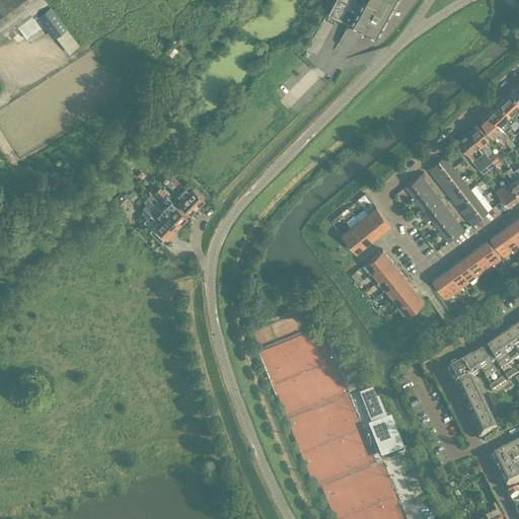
[(0,0),(0,38),(48,3),(45,0),(0,0)]
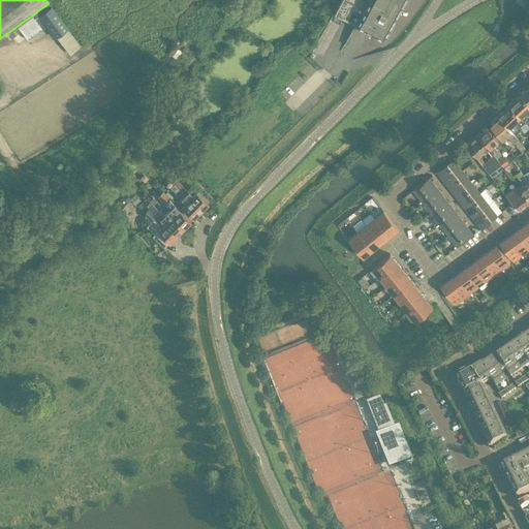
[(340,0),(334,11),(383,38),(403,0),(340,0)]
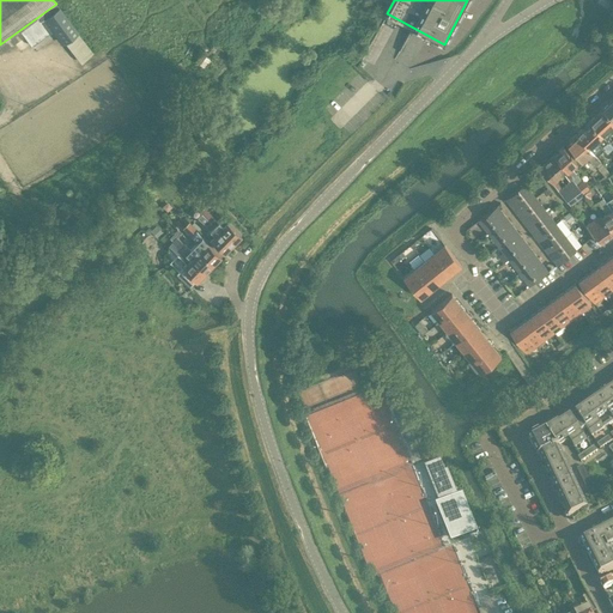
[(59,7),(56,4),(0,44),(0,47),(2,52),(25,36),(32,46),(52,30),(62,44),(66,41),(82,61),(93,53),(78,32),(79,31),(60,6),(59,7)]
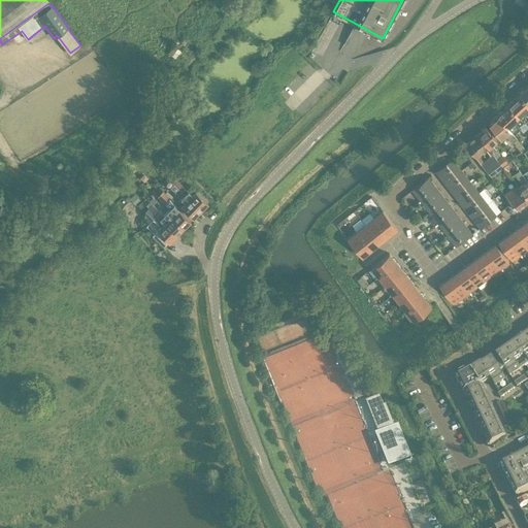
[(524,122),(525,123),(527,120),(527,114),(526,112),(527,109),(527,101),(520,92),(519,93),(518,94),(513,99),(508,102),(524,122)]
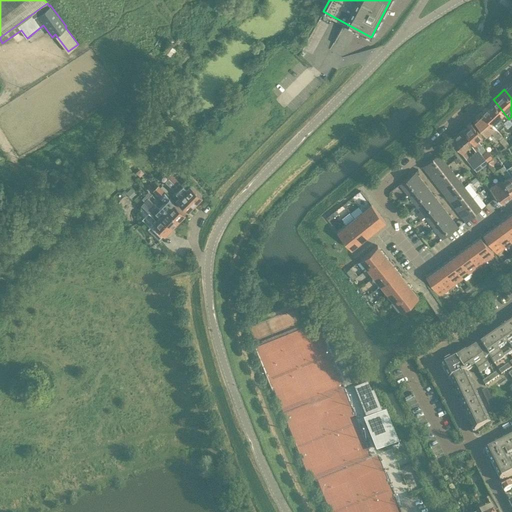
[(493,99),(482,109),(498,130),(506,124),(505,123),(504,121),(508,118),(493,99)]
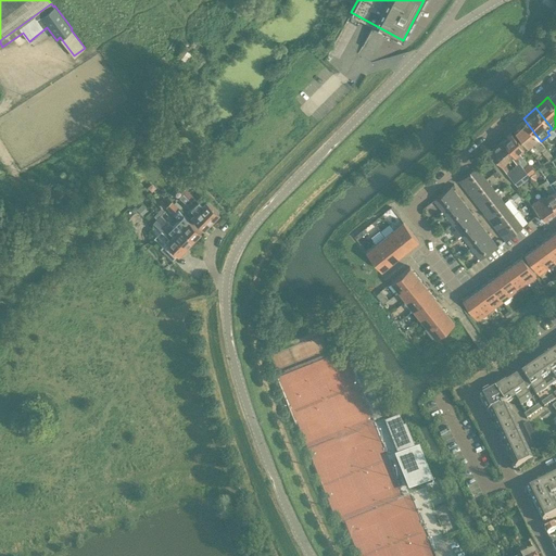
[(541,141),(523,118),(514,129),(527,147),(533,141),(540,150),(544,146),(541,141)]
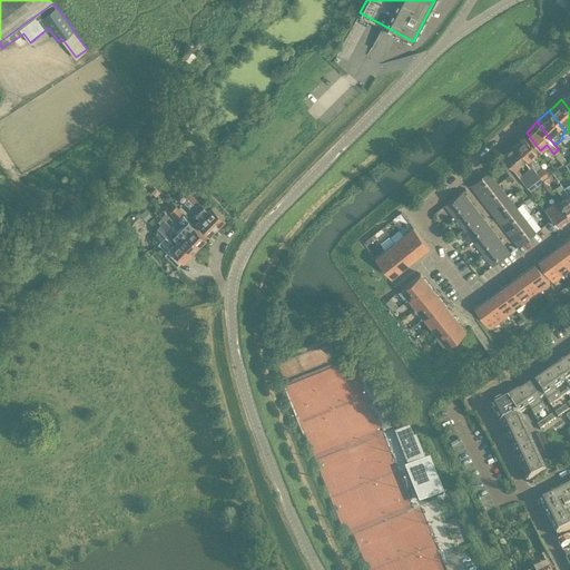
[(532,166),(534,169),(540,166),(531,156),(537,151),(523,135),(514,143),(532,166)]
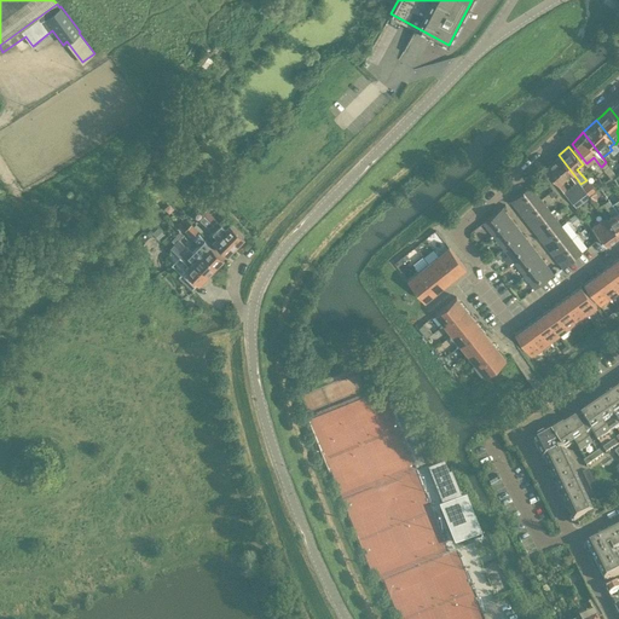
[(578,180),(559,155),(551,162),(565,179),(570,174),(574,181),(578,180)]
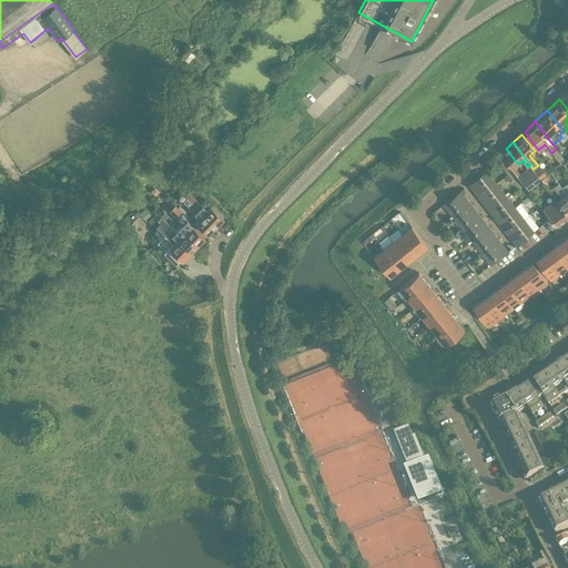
[(518,164),(506,149),(500,154),(513,170),(513,169),(517,175),(519,173),(515,166),(518,164)]
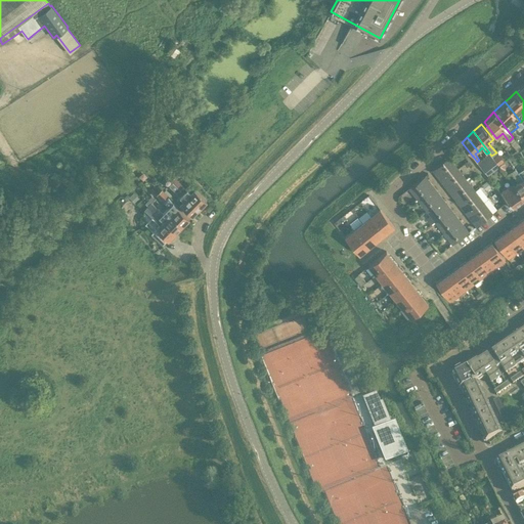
[(513,143),(512,144),(517,150),(521,147),(516,141),(513,143)]
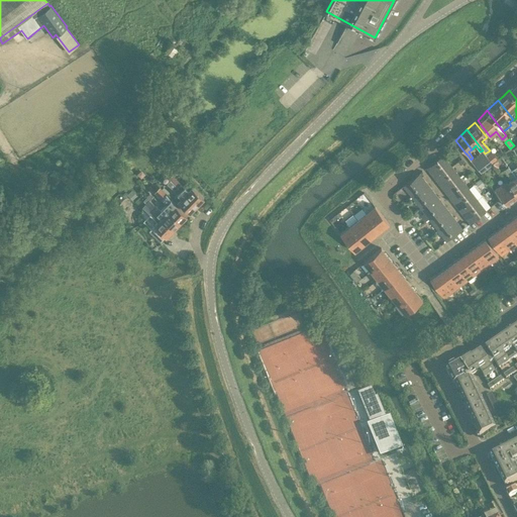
[(483,150),(480,151),(477,154),(484,165),(490,160),(487,157),(485,153),(483,150)]
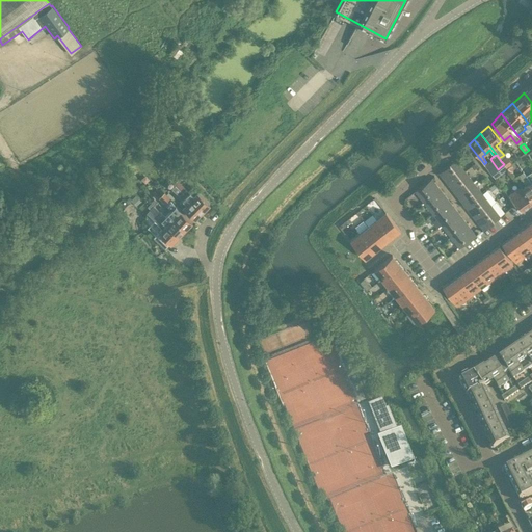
[(504,164),(506,167),(511,164),(512,163),(510,161),(506,156),(501,161),(504,164)]
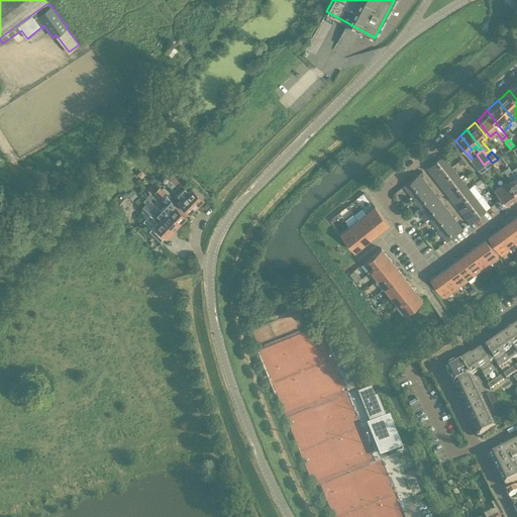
[(435,178),(451,166),(442,154),(426,167),(435,178)]
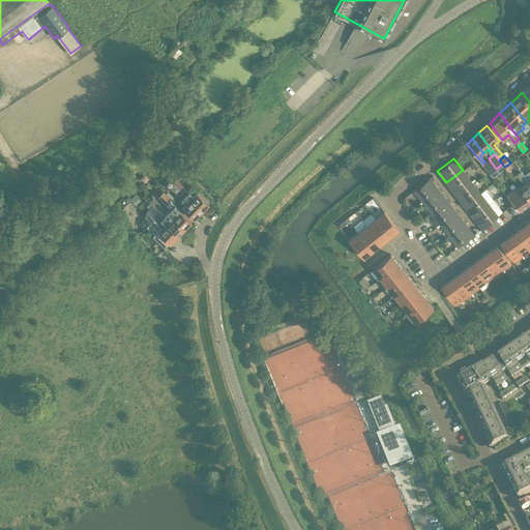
[(489,158),(484,162),(482,164),(490,173),(496,169),(489,158)]
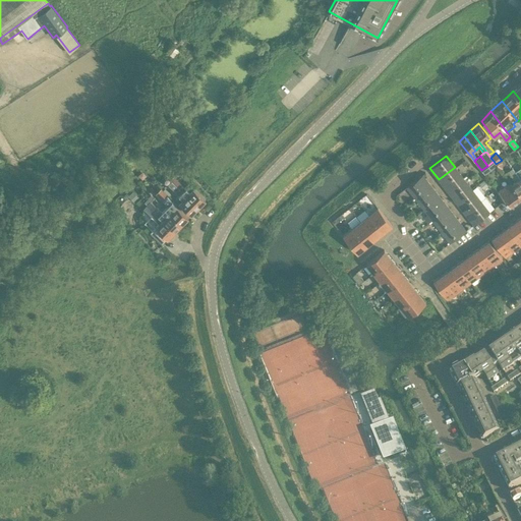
[(490,170),(487,166),(481,170),(485,175),(490,170)]
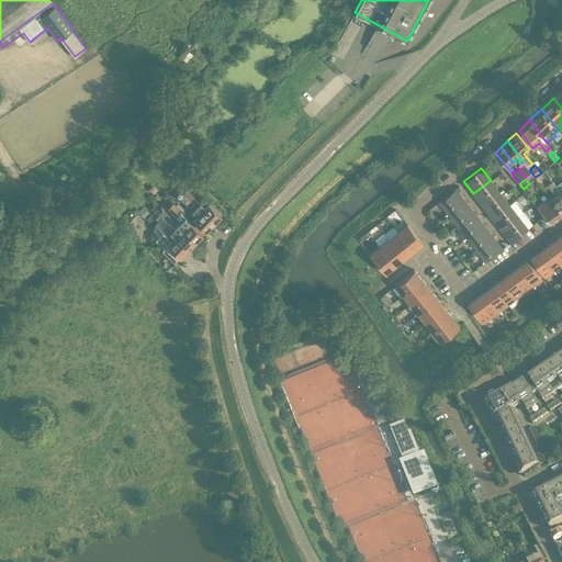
[(499,192),(491,180),(473,193),(482,205),(499,192)]
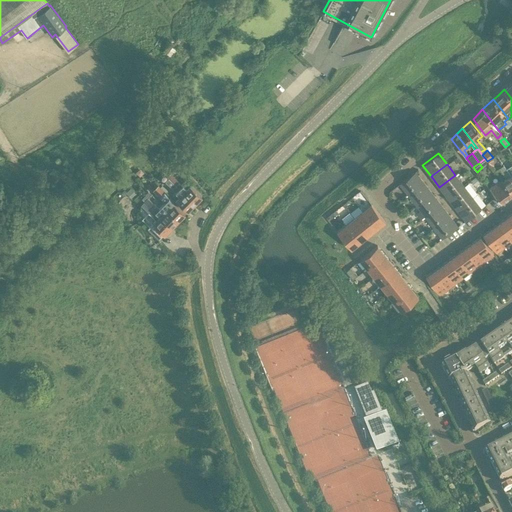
[(511,176),(503,165),(499,168),(506,177),(502,180),(511,193),(511,176)]
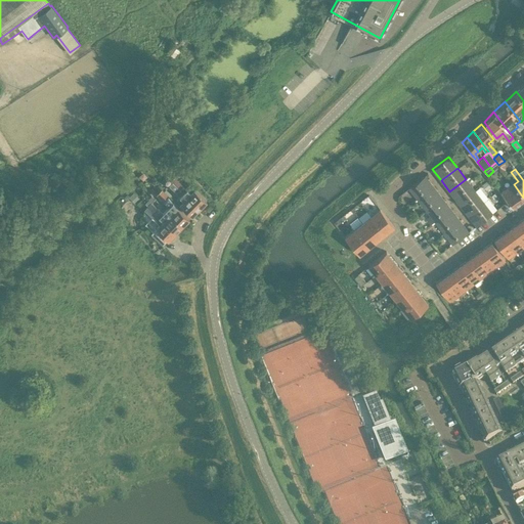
[(417,199),(434,186),(425,175),(408,187),(417,199)]
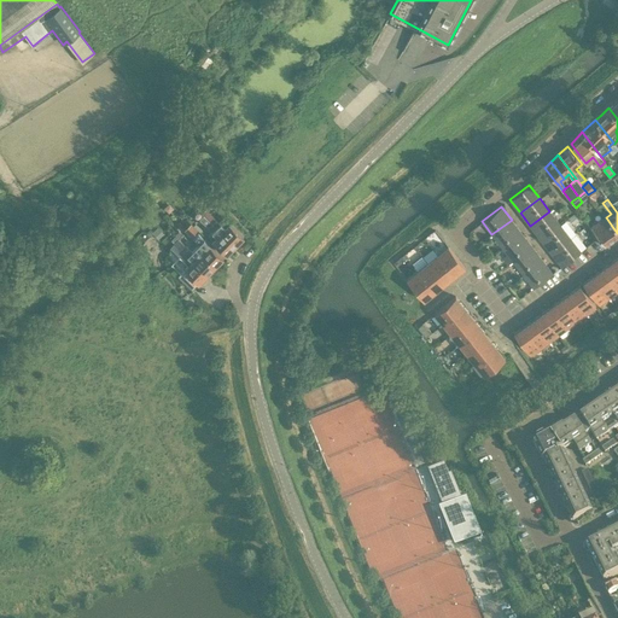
[(560,225),(549,211),(530,226),(541,239),(560,225)]
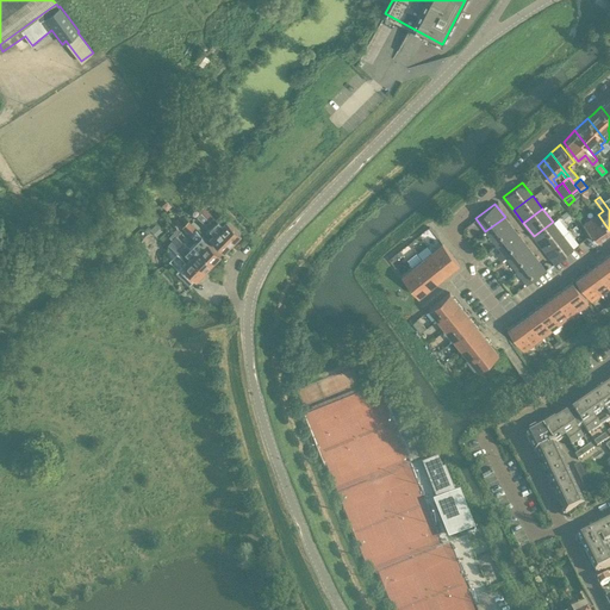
[(207,218),(201,213),(200,211),(197,216),(203,223),(207,218)]
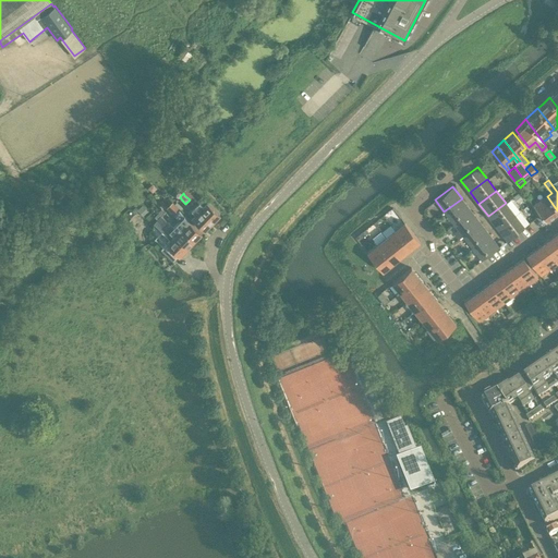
[(219,217),(219,215),(219,214),(207,201),(203,205),(193,195),(190,199),(211,221),(215,219),(217,219),(219,217)]
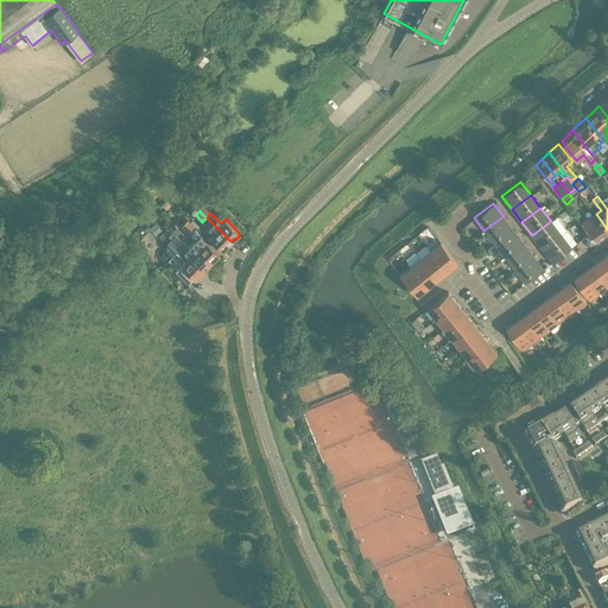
[(595,241),(607,232),(607,229),(596,214),(595,213),(580,223),(595,241)]
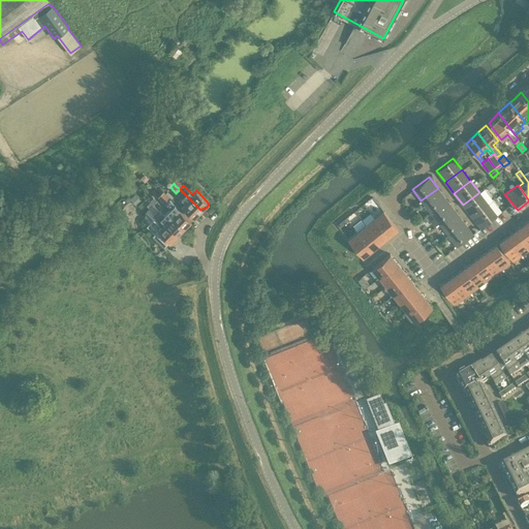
[(446,199),(438,188),(421,200),(430,212),(446,199)]
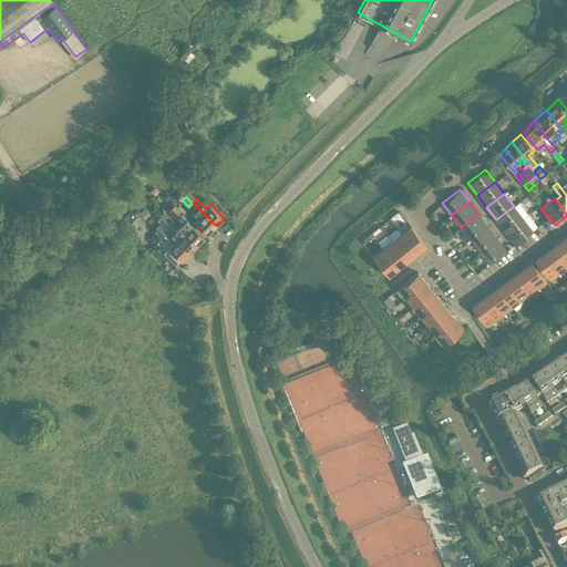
[(213,228),(215,225),(193,203),(188,207),(194,213),(192,216),(192,217),(195,220),(194,220),(207,233),(208,233),(210,233),(213,230),(213,228)]
